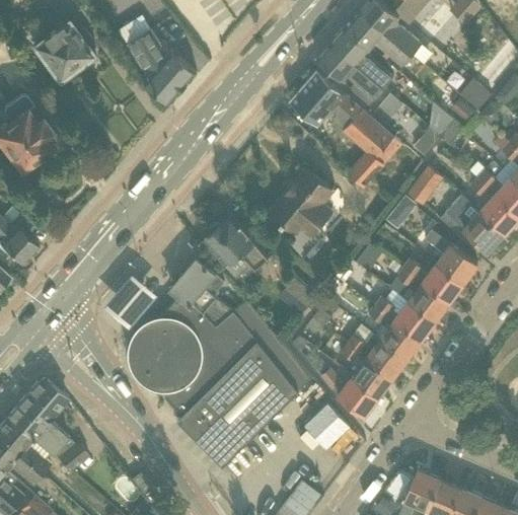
[(398,17),(390,10),(378,0),(367,0),(358,11),(412,58),(421,47),(393,23),(398,17)]
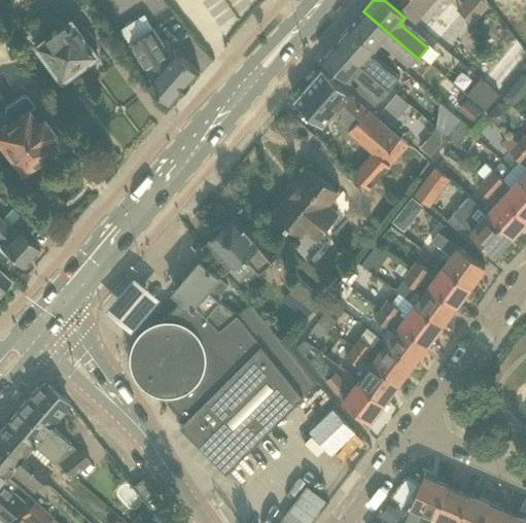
[(405,0),(396,10),(405,18),(414,26),(436,0),(405,0)]
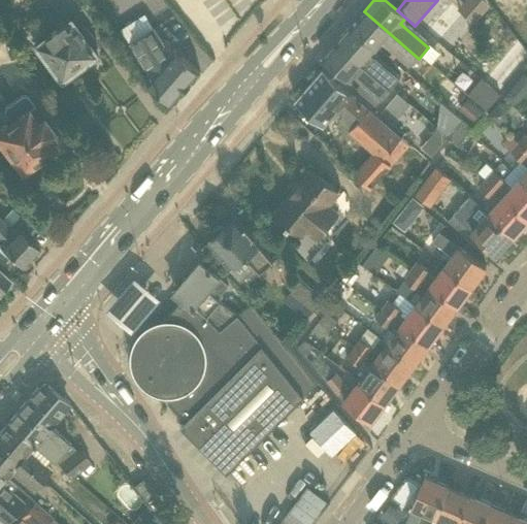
[(488,13),(470,0),(469,0),(456,18),(473,31),(488,13)]
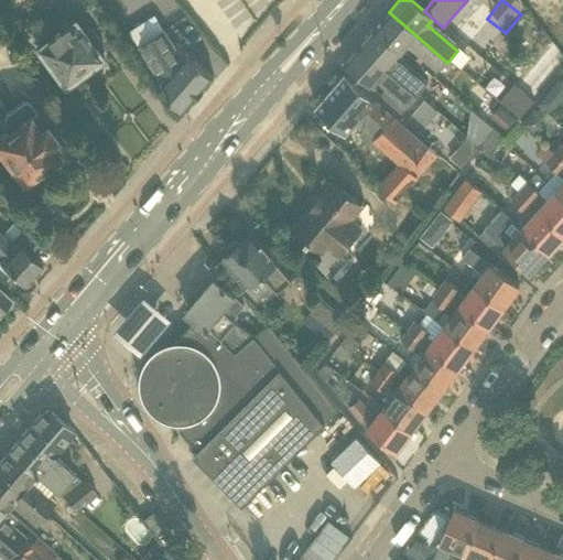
[(436,75),(447,63),(389,12),(375,30),(402,54),(407,49),(436,75)]
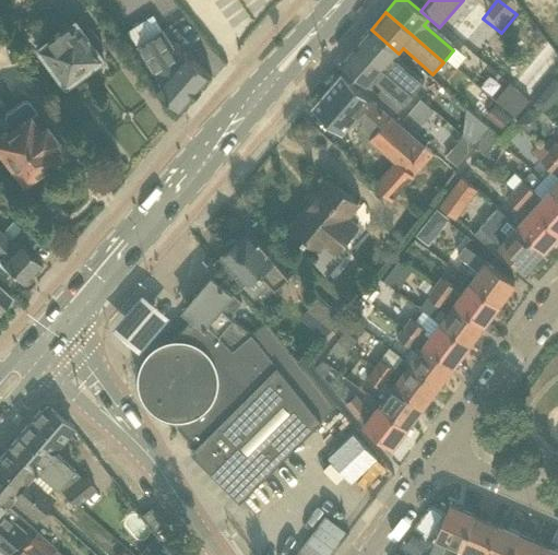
[(68,30),(63,24),(58,28),(49,15),(35,26),(45,42),(39,45),(42,49),(38,51),(42,56),(38,59),(57,83),(60,81),(63,85),(81,71),(84,74),(95,66),(93,62),(96,59),(93,56),(96,54),(92,48),(97,44),(82,24),(74,31),(71,26),(68,30)]
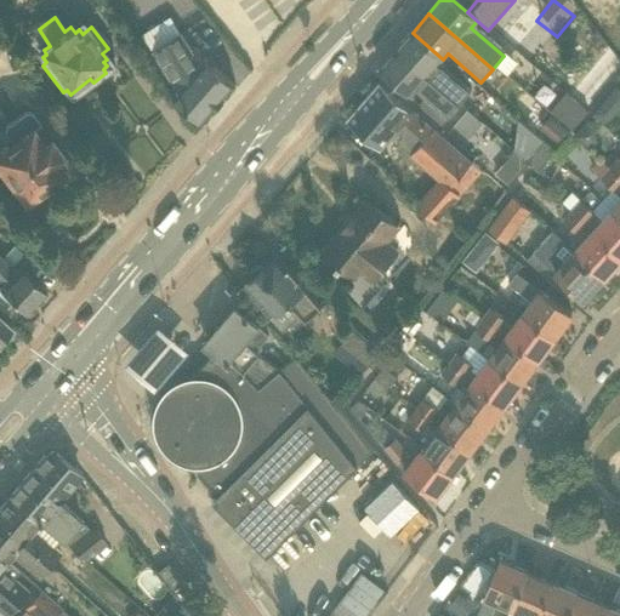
[(438,66),(443,60),(413,33),(396,51),(459,107),(471,93),(438,66)]
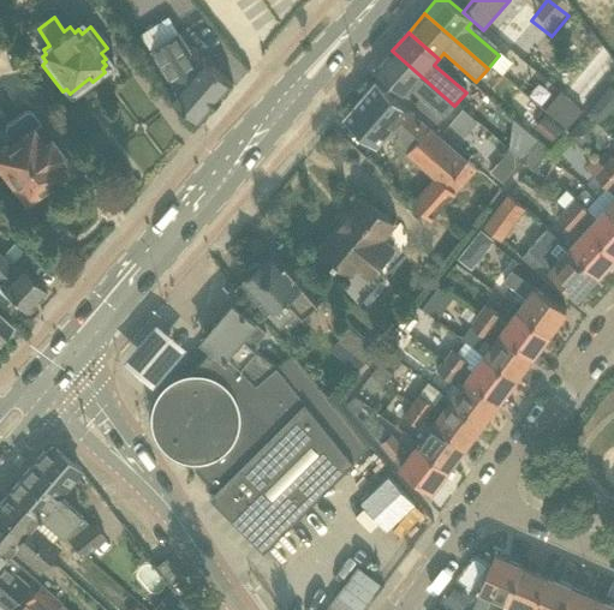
[(201,125),(233,89),(201,61),(197,66),(179,36),(150,54),(170,84),(174,93),(170,97),(201,125)]
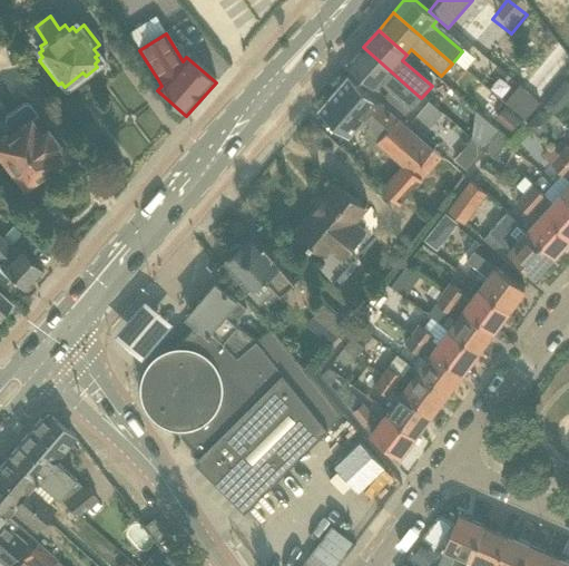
[(363,47),(347,66),(375,90),(381,85),(411,110),(421,98),(363,47)]
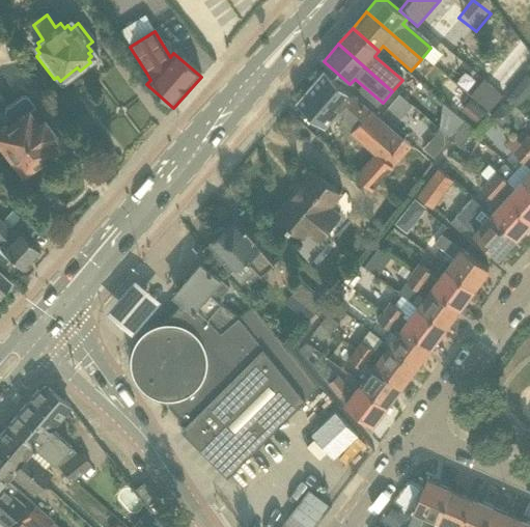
[(372,192),(392,170),(411,148),(402,141),(325,73),(297,105),(325,130),(334,119),(377,157),(367,166),(357,178),(372,192)]
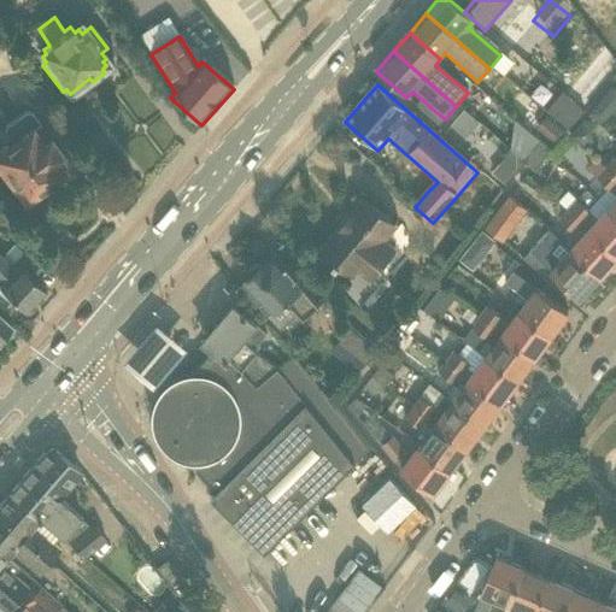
[(600,107),(605,111),(615,111),(615,109),(615,96),(611,94),(600,107)]
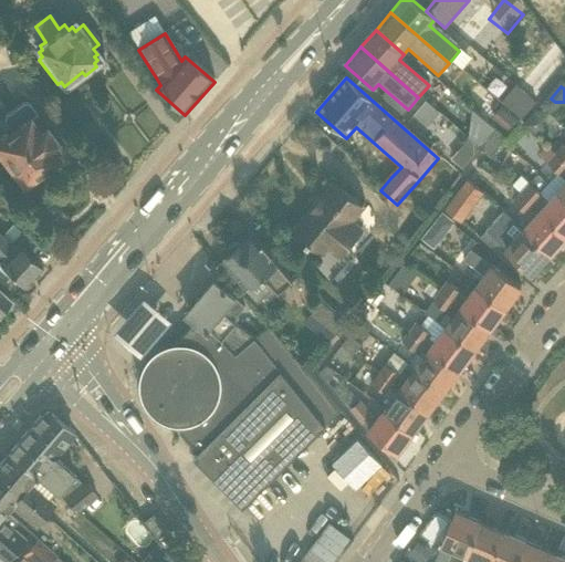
[(513,91),(501,104),(521,122),(535,105),(532,102),(529,104),(513,91)]
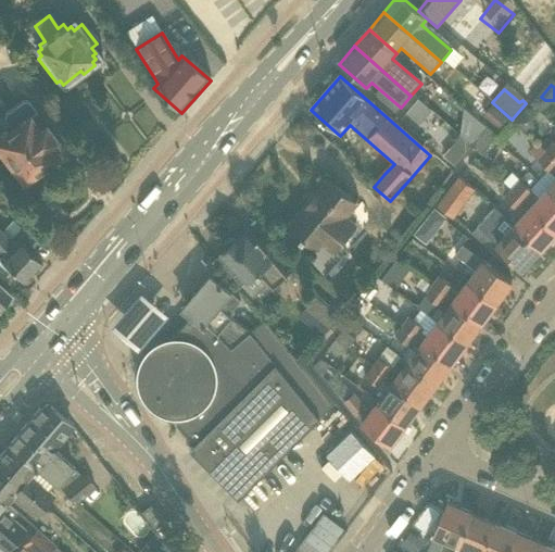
[(57,142),(33,112),(25,102),(22,101),(4,114),(3,120),(10,129),(0,136),(0,160),(3,158),(22,182),(57,155),(50,148),(57,142)]
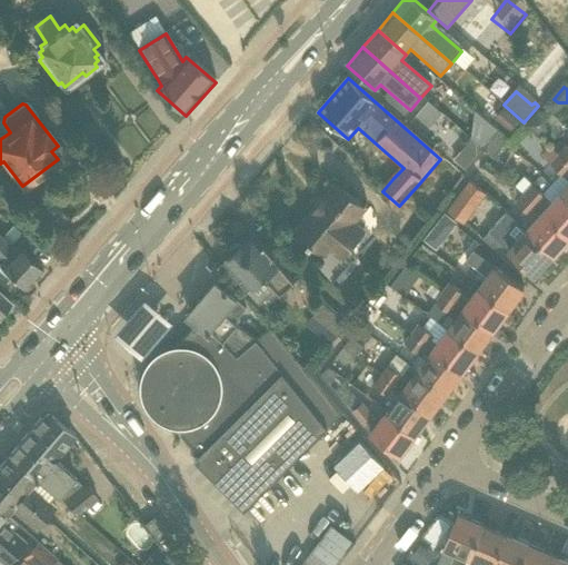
[(519,122),(505,109),(494,121),(509,135),(519,122)]
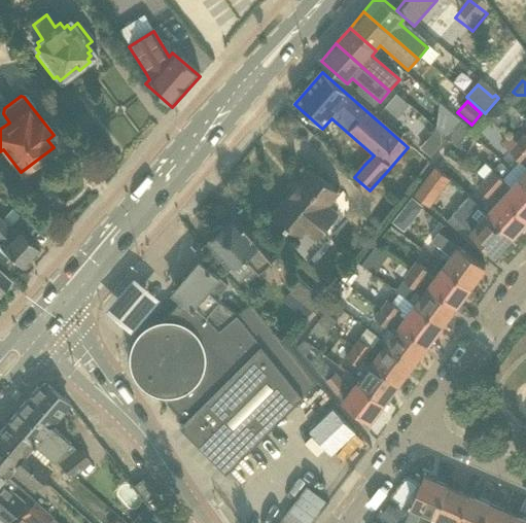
[(497,106),(487,118),(498,130),(505,123),(505,113),(497,106)]
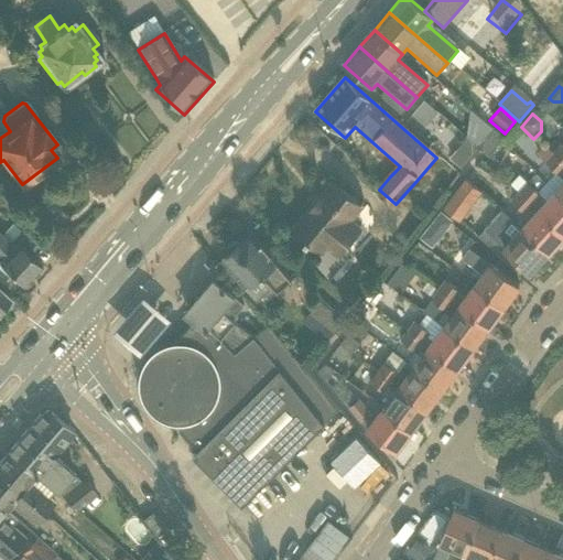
[(489,160),(505,140),(493,131),(477,151),(489,160)]
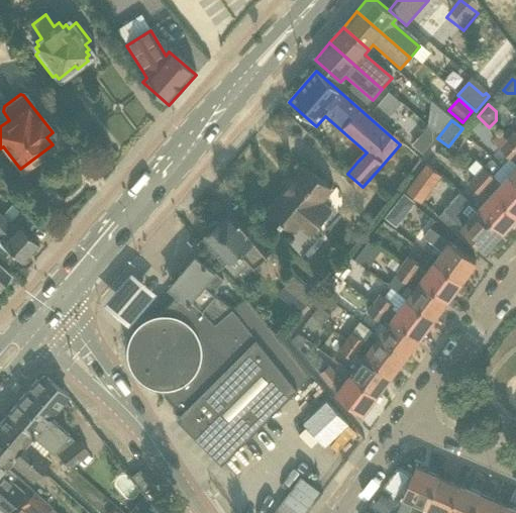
[(428,129),(421,137),(432,147),(439,140),(428,129)]
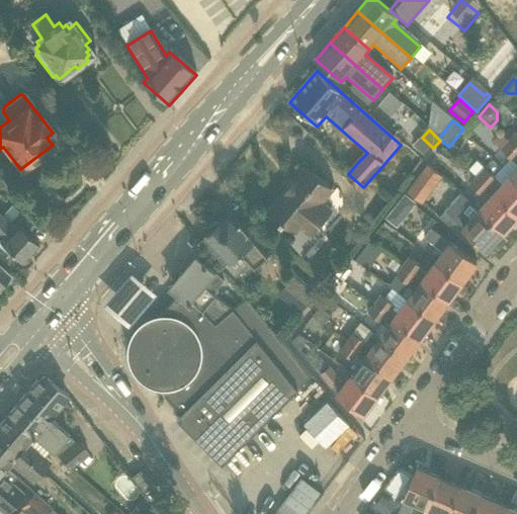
[(516,137),(514,135),(507,143),(516,151),(516,137)]
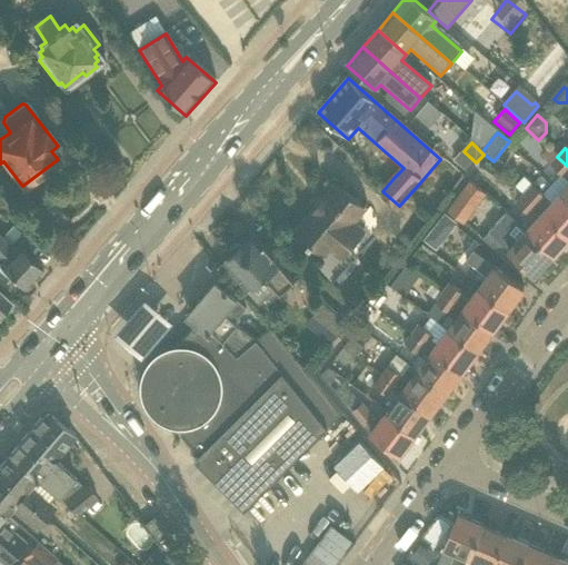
[(567,201),(567,166),(557,157),(549,150),(541,158),(567,182),(567,187),(561,196),(567,201)]
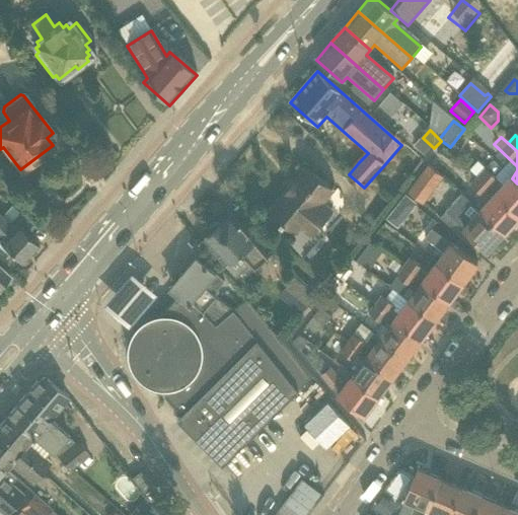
[(470,172),(517,216),(517,184),(512,178),(504,188),(478,164),(470,172)]
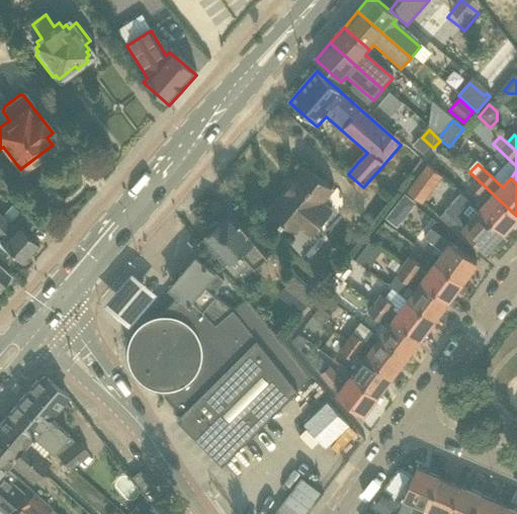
[(0,191),(2,194),(12,187),(0,169),(0,191)]
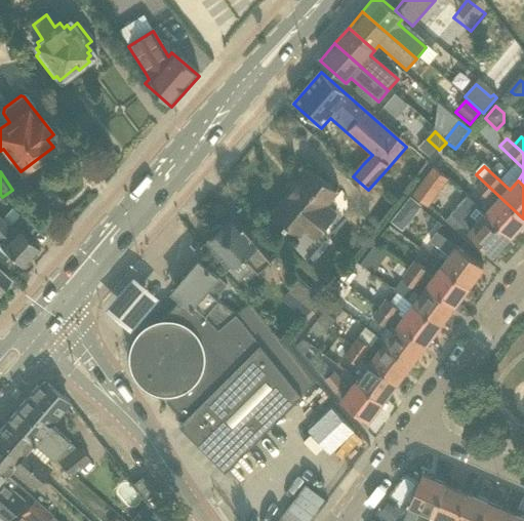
[(310,171),(274,213),(299,236),(304,232),(314,240),(335,214),(325,206),(335,194),(310,171)]
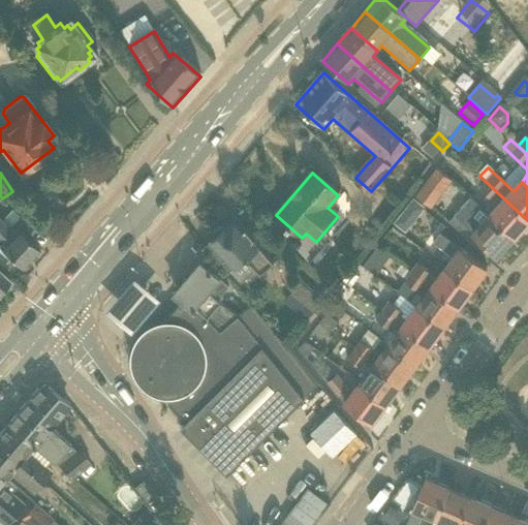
[(435,208),(448,182),(431,174),(417,199),(435,208)]
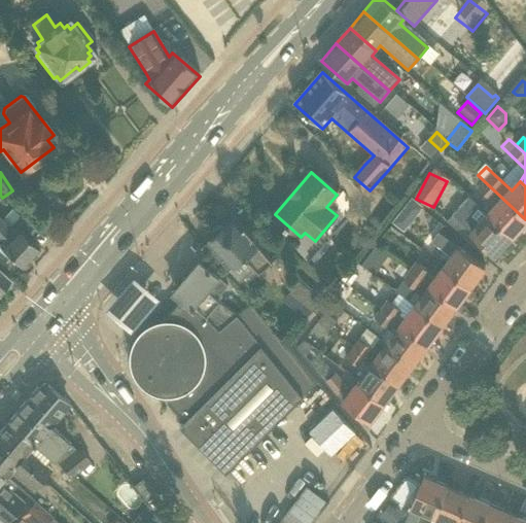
[(512,239),(525,222),(525,219),(478,175),(470,183),(487,198),(479,207),(478,208),(512,239)]
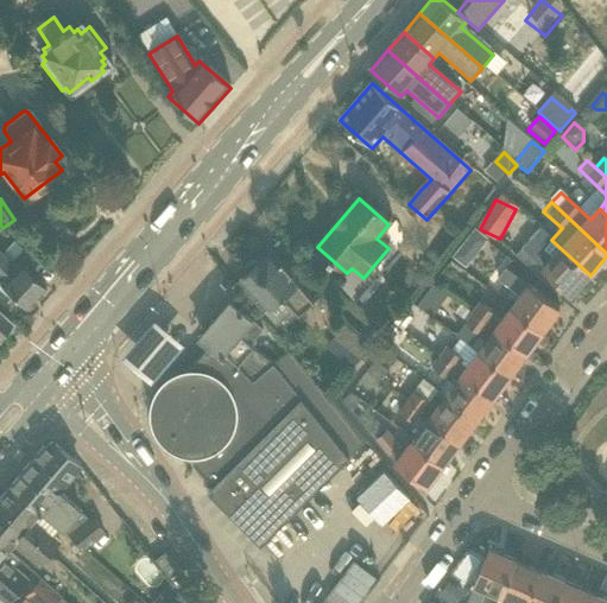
[(538,265),(571,296),(590,275),(551,240),(552,239),(542,229),(517,258),(533,272),(538,265)]
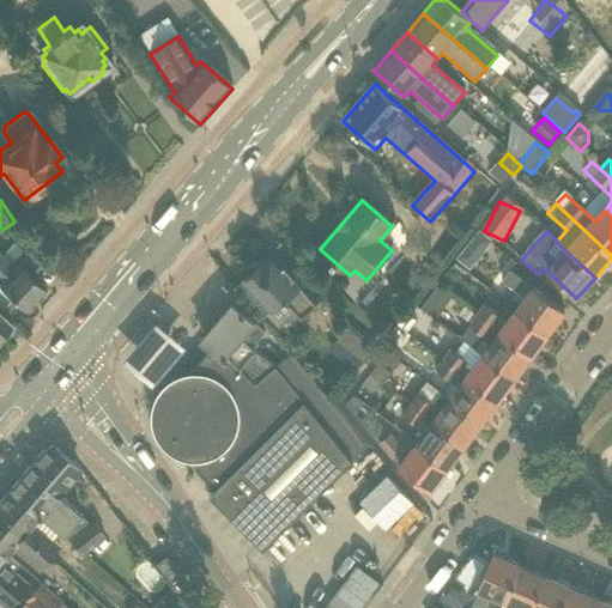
[(479,232),(464,250),(472,256),(483,256),(494,244),(479,232)]
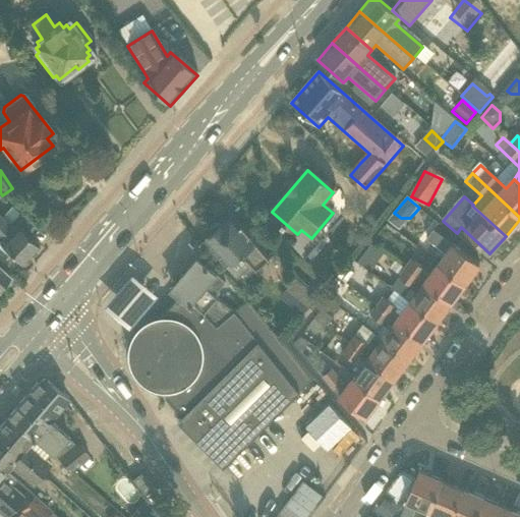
[(19,215),(8,228),(0,220),(0,241),(0,245),(21,266),(38,247),(23,234),(31,226),(19,215)]
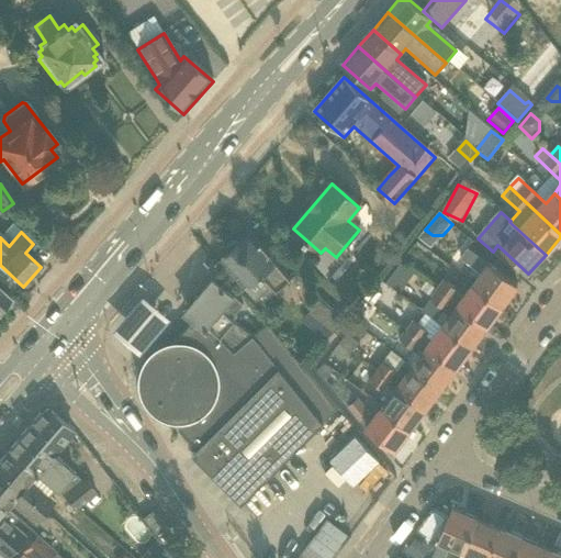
[(291,282),(253,238),(249,235),(240,243),(239,243),(225,255),(251,285),(247,289),(258,301),(271,290),(277,296),(291,282)]
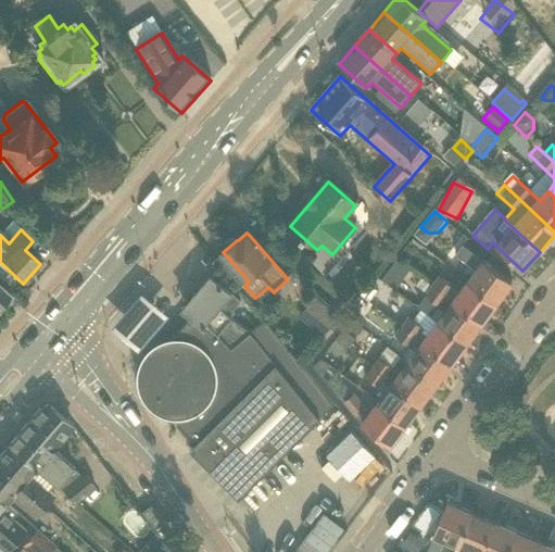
[(496,304),(512,284),(462,247),(454,256),(475,272),(467,283),(496,304)]
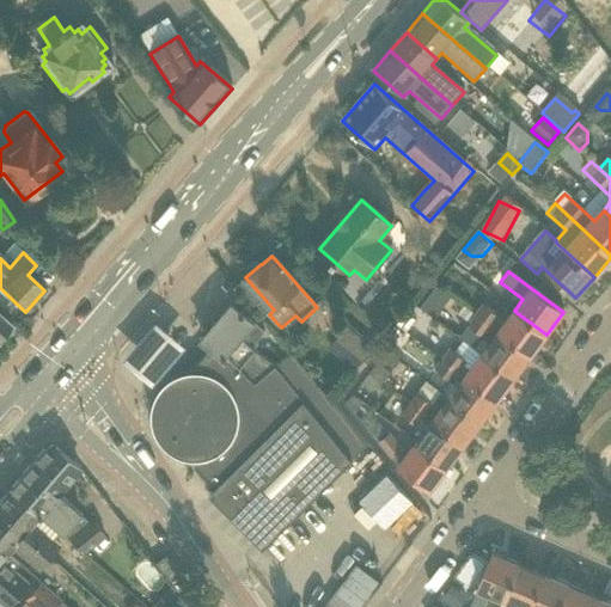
[(443,311),(451,300),(435,289),(427,300),(443,311)]
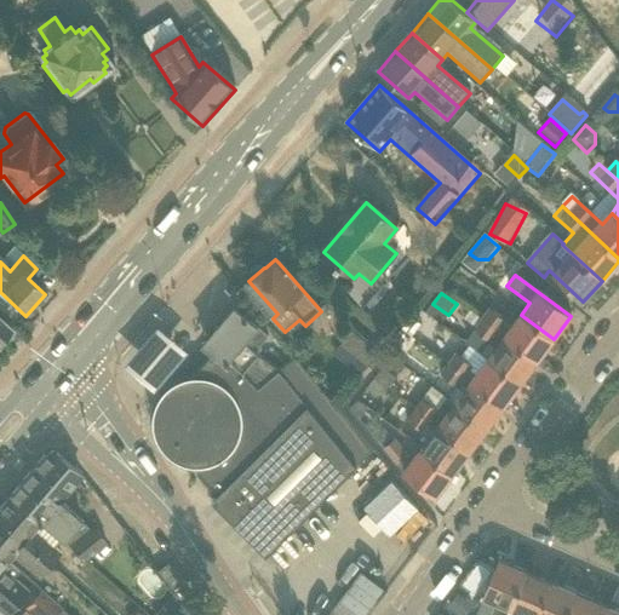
[(521,315),(510,329),(505,327),(508,323),(489,309),(481,320),(537,362),(554,339),(521,315)]
